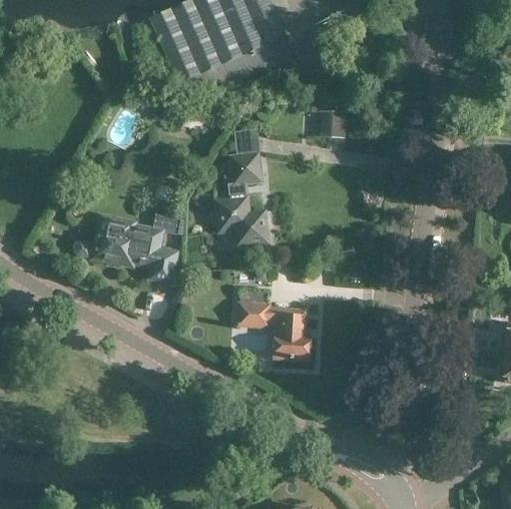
[(296,51),(273,0),(183,0),(152,14),(181,78),(223,59),(231,79),(296,51)]
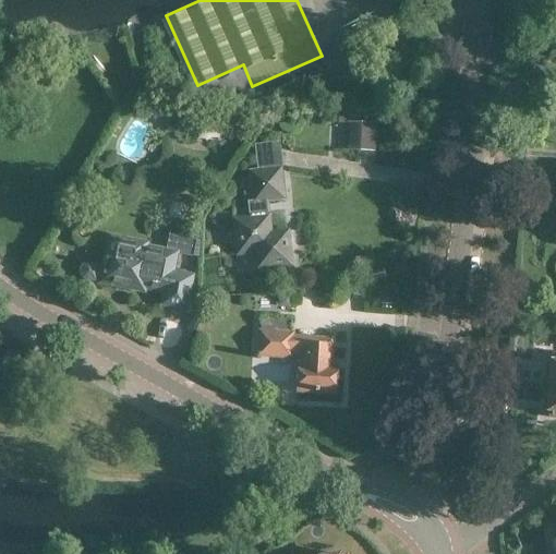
[(376,123),(350,122),(349,147),(375,148),(376,123)]
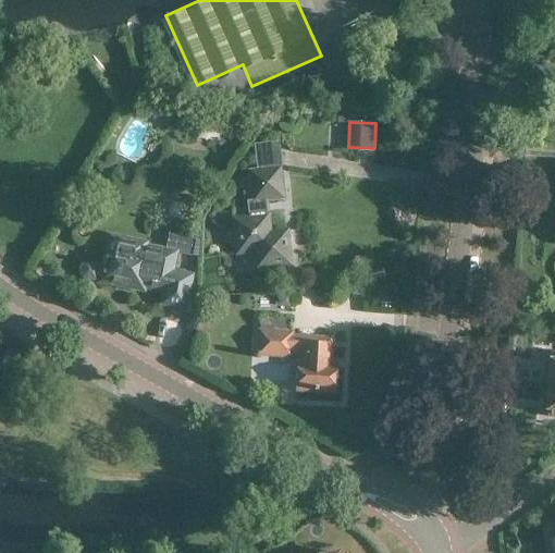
[(283,166),(250,169),(254,196),(249,197),(251,213),(236,216),(239,250),(257,248),(259,266),(294,261),(290,226),(272,229),(269,197),(286,196),(283,166)]
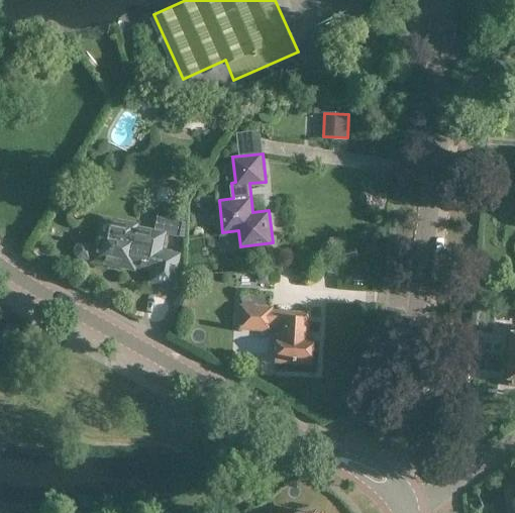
[(139,225),(140,220),(102,212),(99,224),(95,241),(85,238),(80,240),(77,242),(75,245),(75,250),(78,253),(82,257),(92,259),(92,260),(137,269),(137,266),(153,269),(151,278),(174,283),(179,259),(179,257),(179,255),(179,254),(178,252),(177,252),(176,251),(175,250),(163,248),(166,231),(179,234),(182,218),(159,213),(156,228),(139,225)]
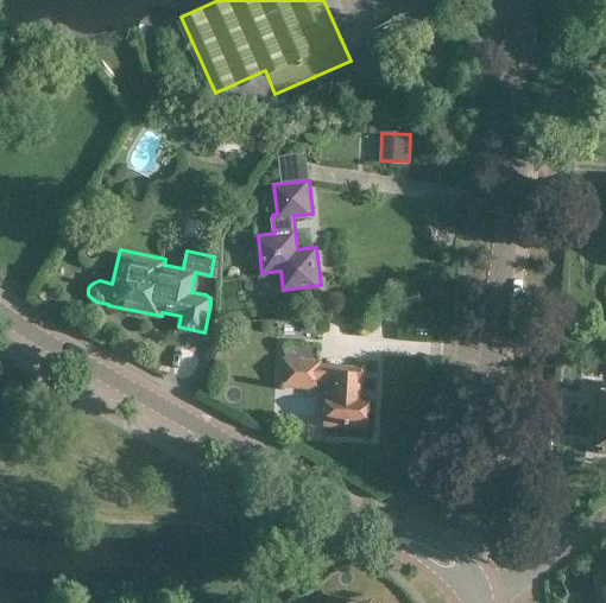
[(366,420),(368,395),(360,395),(363,366),(320,363),(321,359),(286,356),(284,379),(282,379),(281,383),(286,383),(286,381),(319,382),(320,379),(333,380),(332,393),(328,393),(327,418),(366,420)]
